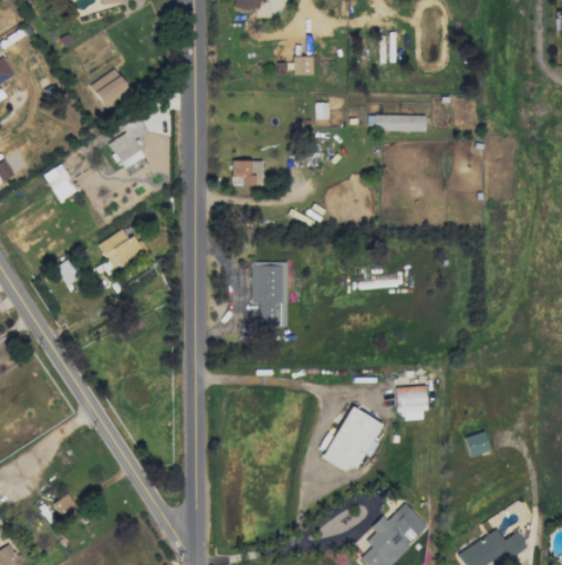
[(237,0),(237,9),(261,9),(260,0),(237,0)]
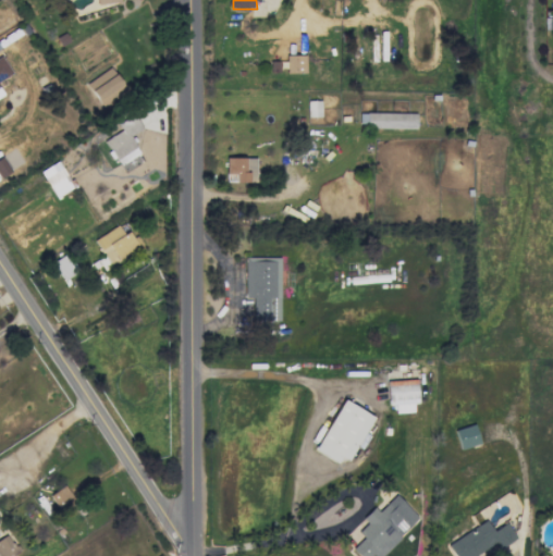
[(308,57),(290,56),(290,74),(308,74),(308,57)]
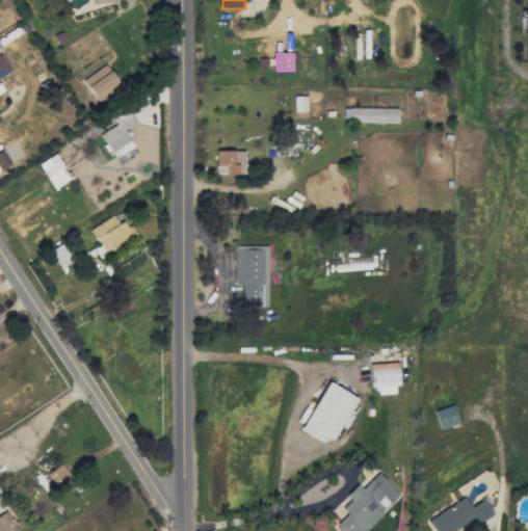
[(0,95),(6,91),(0,81),(0,79),(15,71),(4,54),(0,56),(0,95)]
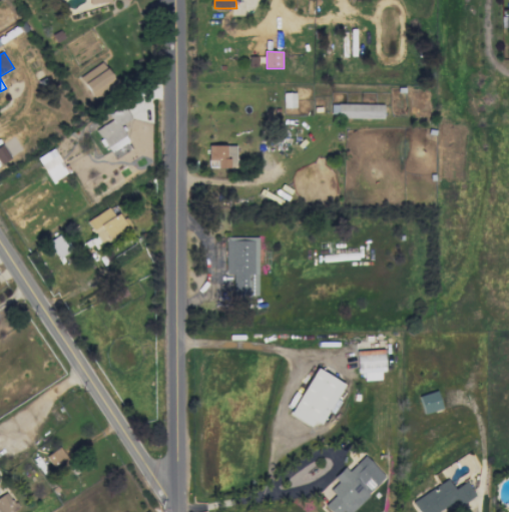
[(97,99),(119,83),(105,62),(82,78),(97,99)]
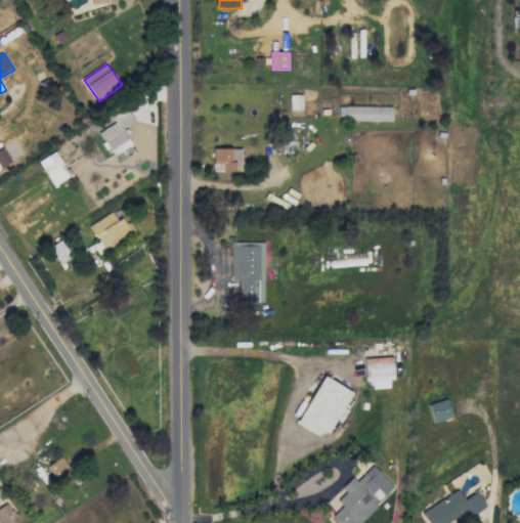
[(305,111),(305,95),(293,95),(293,111),(305,111)]
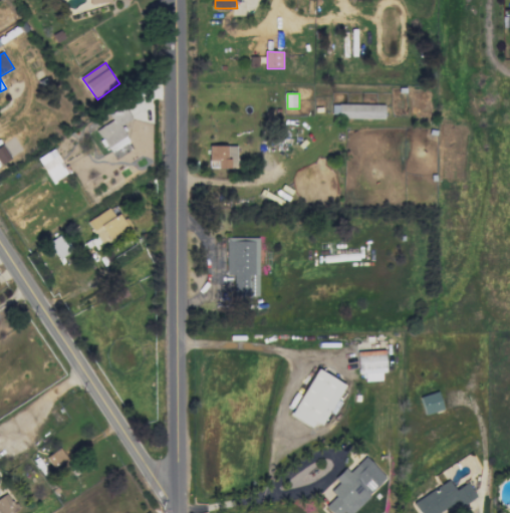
[(387,118),(387,105),(334,104),(334,118),(387,118)]
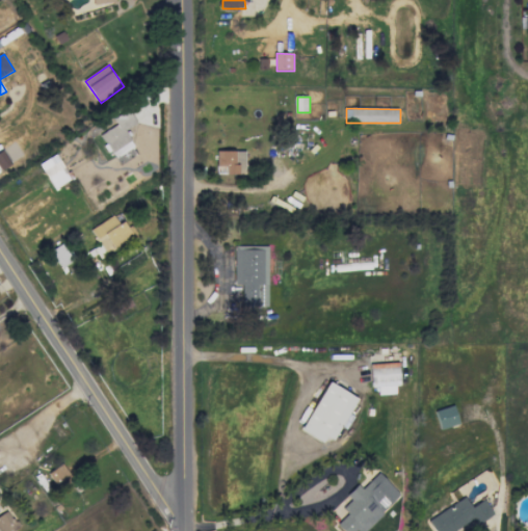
[(119,125),(102,136),(117,159),(136,147),(126,132),(139,123),(131,109),(115,120),(119,125)]
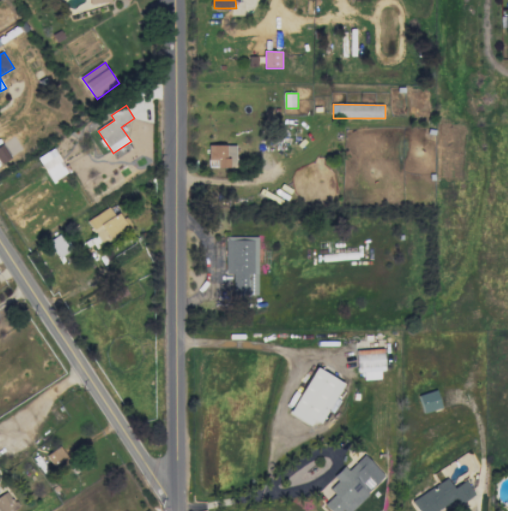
[(238,168),(238,145),(210,146),(210,168),(238,168)]
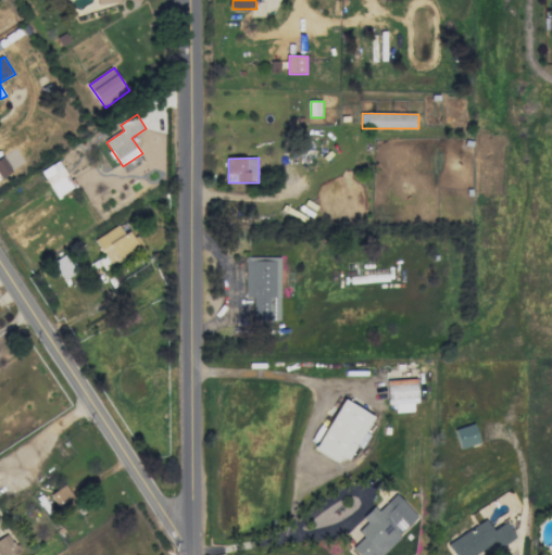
[(76,189),(63,162),(45,171),(58,198),(76,189)]
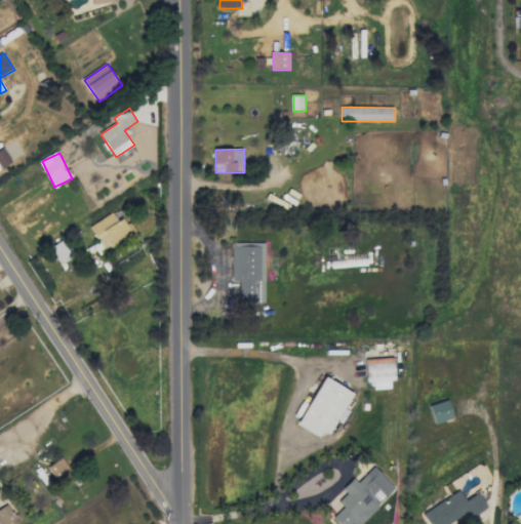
[(63,266),(74,258),(64,241),(51,248),(63,266)]
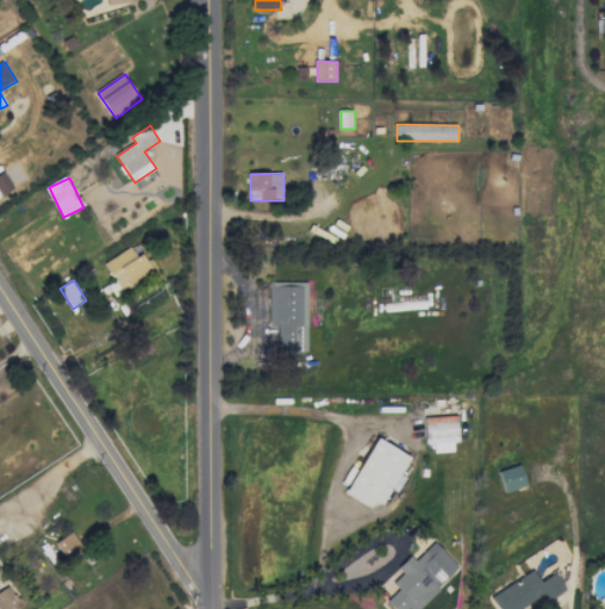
[(310,283),(272,284),(273,327),(280,327),(280,360),(300,360),(300,353),(310,353),(310,283)]
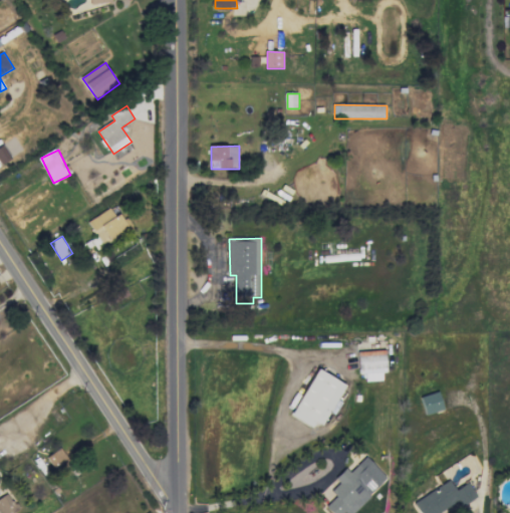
[(360,375),(367,375),(367,382),(388,381),(387,351),(360,351),(360,375)]
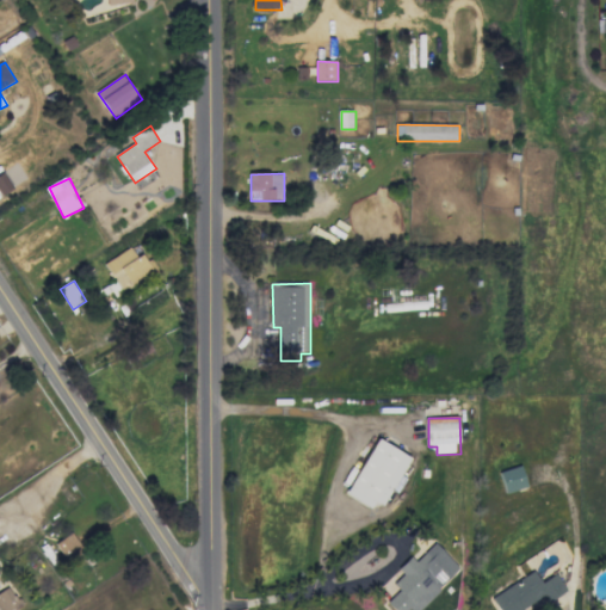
[(348,494),(383,512),(412,457),(377,439),(348,494)]
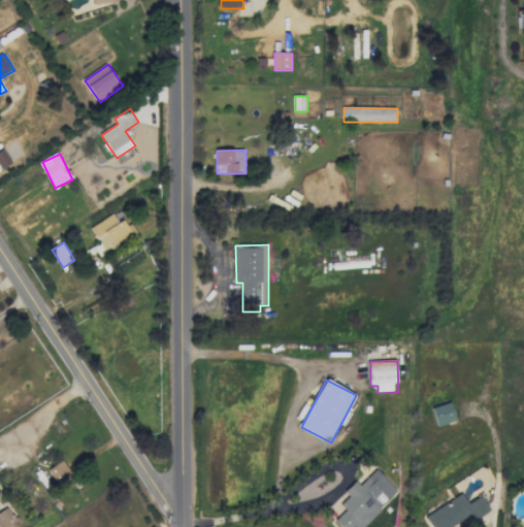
[(439,427),(458,421),(452,402),(433,408),(439,427)]
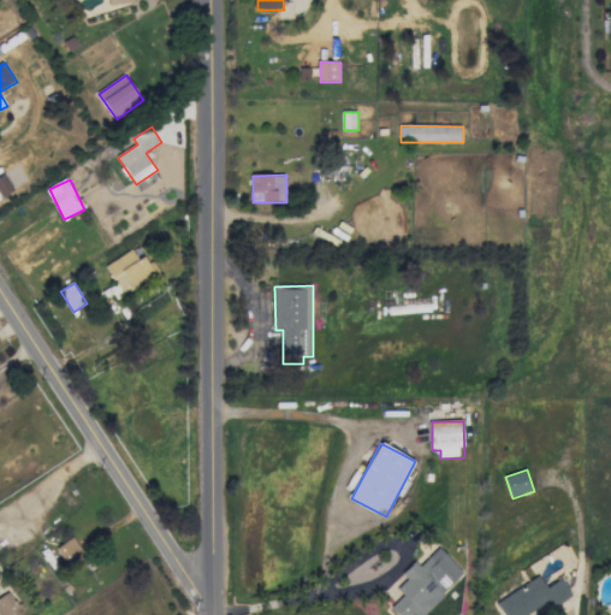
[(426,614),(467,573),(440,548),(422,567),(416,562),(403,574),(409,579),(399,590),(404,596),(392,609),(398,614),(426,614)]
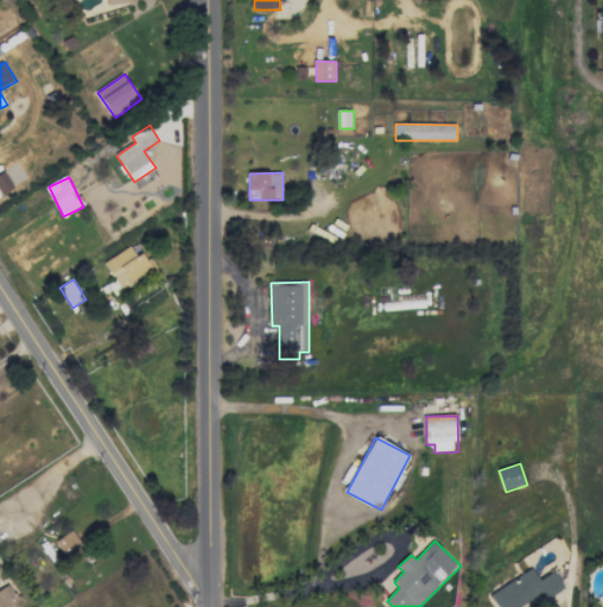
[(490,595),(496,606),(526,606),(541,598),(544,602),(566,588),(556,570),(540,580),(533,569),(490,595)]
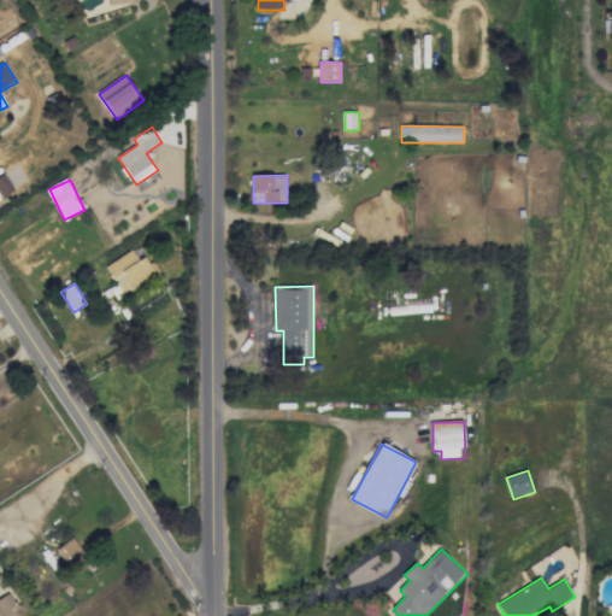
[(15,615),(23,611),(13,593),(0,599),(0,615),(15,615)]
